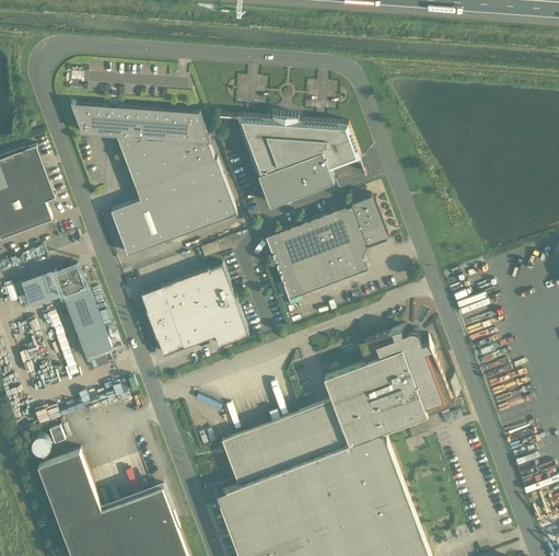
[(249,78),(239,78),(239,90),(248,90),(248,87),(257,87),(257,95),(263,95),(263,90),(268,90),(268,80),(249,79),(249,78)]
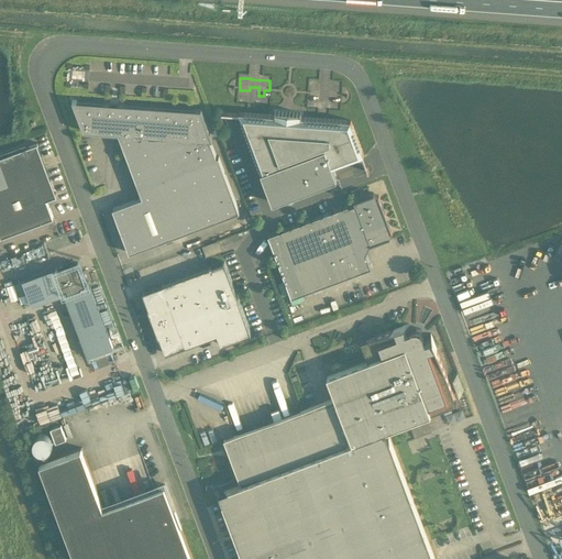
[(111,214),(128,258),(239,217),(218,161),(216,162),(209,145),(211,145),(200,114),(70,106),(83,136),(117,139),(141,203),(111,214)]
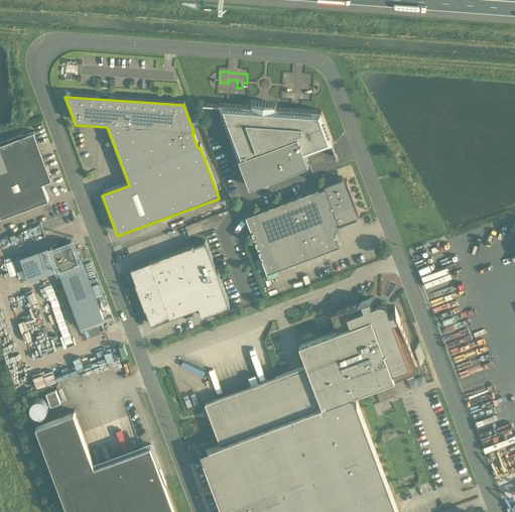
[(305,156),(329,148),(334,146),(323,114),(275,111),(275,107),(251,105),(251,109),(217,107),(218,108),(204,107),(211,123),(220,124),(222,127),(225,127),(250,190),(309,168),(305,156)]
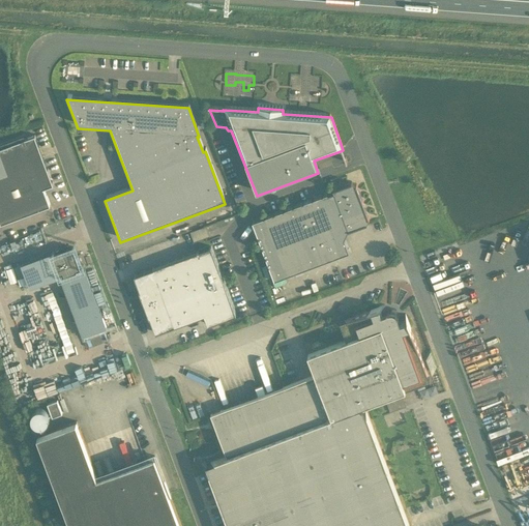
[(53,190),(34,140),(0,152),(0,229),(49,210),(42,193),(53,190)]
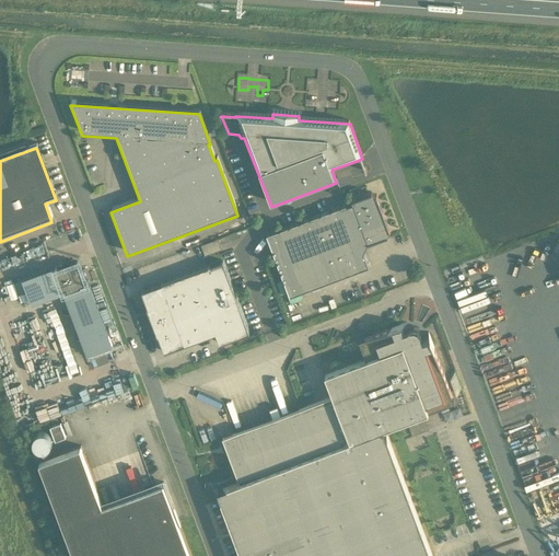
[(389,235),(375,199),(371,197),(350,205),(351,208),(346,210),(345,209),(266,239),(289,300),(368,270),(363,257),(367,248),(387,241),(389,235)]
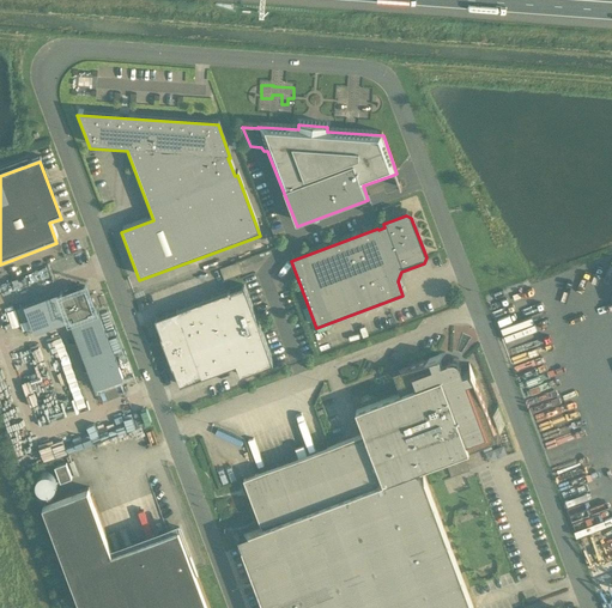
[(243,290),(176,315),(155,323),(161,341),(159,341),(161,342),(171,372),(173,372),(179,390),(203,382),(201,380),(235,366),(240,381),(272,369),(243,290)]
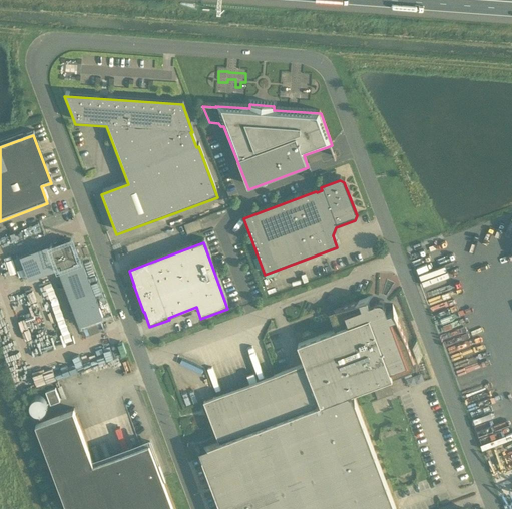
[(78,265),(70,244),(49,251),(48,248),(20,260),(28,282),(56,272),(55,269),(60,267),(61,272),(58,273),(79,329),(102,321),(96,305),(93,306),(91,301),(94,300),(88,285),(85,286),(84,281),(87,280),(81,264),(78,265)]
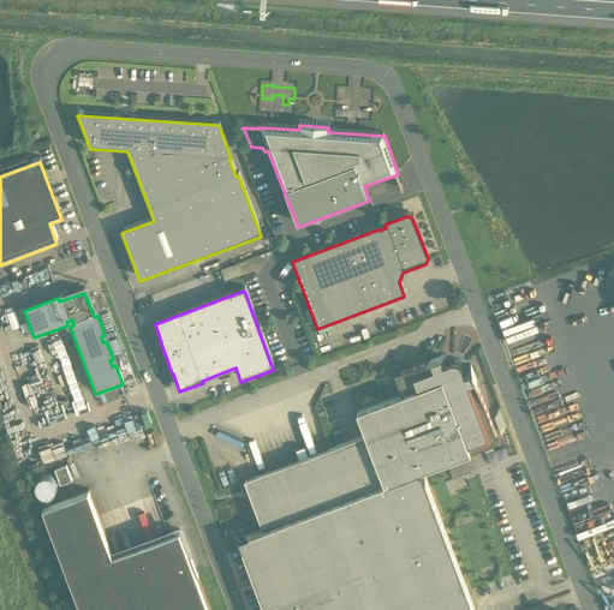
[(499,446),(470,370),(469,370),(471,377),(464,380),(462,371),(460,370),(459,369),(458,368),(455,368),(454,366),(453,366),(452,366),(449,366),(441,370),(439,363),(446,360),(446,359),(393,378),(400,399),(356,416),(365,438),(244,484),(262,534),(238,543),(263,609),(472,609),(422,474),(499,446)]
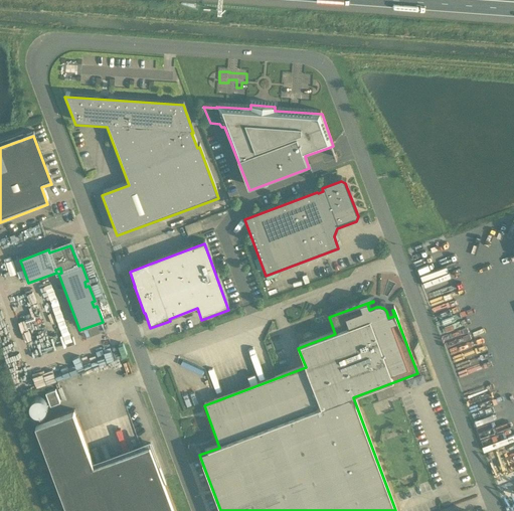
[(258,377),(250,379),(253,387),(260,384),(258,377)]
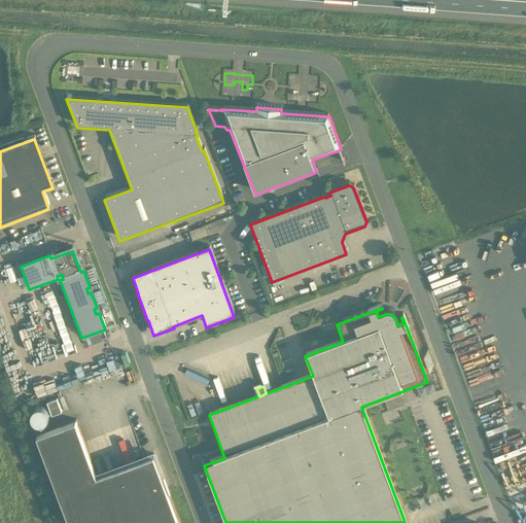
[(61,415),(56,402),(46,405),(50,419),(61,415)]
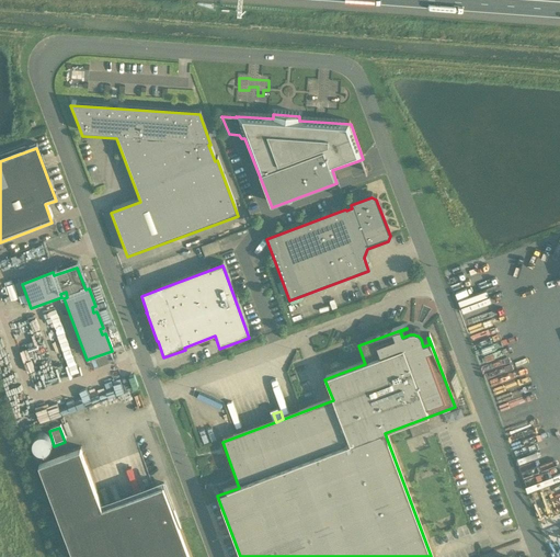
[(50,447),(50,446),(50,445),(50,444),(49,442),(48,441),(48,440),(47,439),(46,438),(45,436),(43,436),(41,436),(38,436),(37,436),(35,438),(34,439),(33,440),(33,441),(32,442),(32,443),(31,444),(31,446),(31,447),(31,448),(32,448),(32,451),(33,452),(34,453),(35,454),(36,454),(37,455),(38,455),(40,455),(42,456),(43,455),(44,455),(45,455),(45,454),(46,454),(47,453),(48,452),(49,451),(49,450),(50,447)]
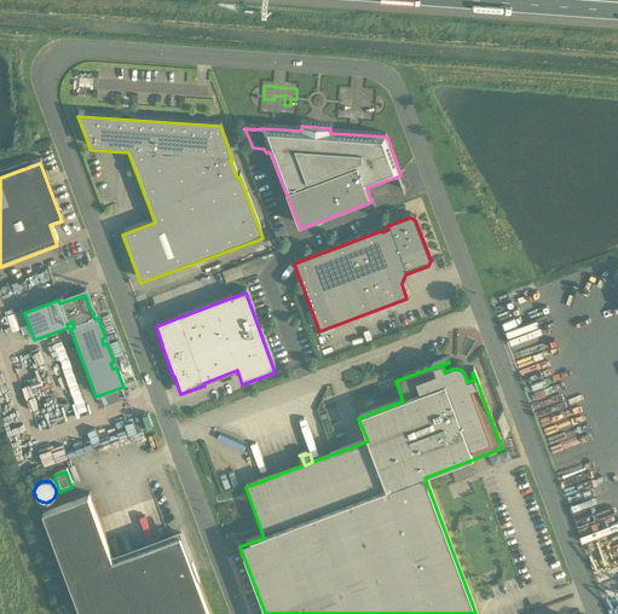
[(208,613),(180,538),(113,563),(88,498),(42,515),(79,613),(208,613)]
